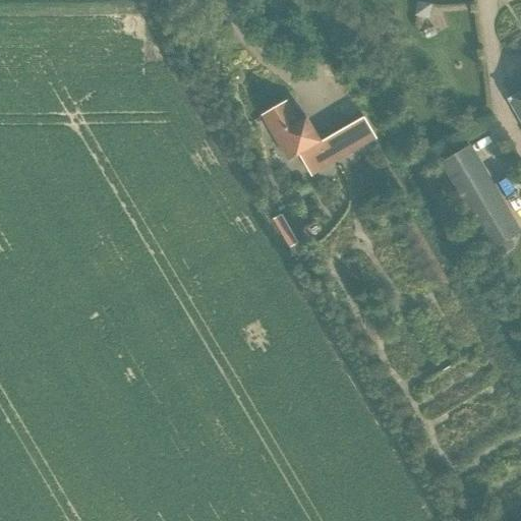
[(418,14),(429,16),(431,5),(420,2),(418,14)]
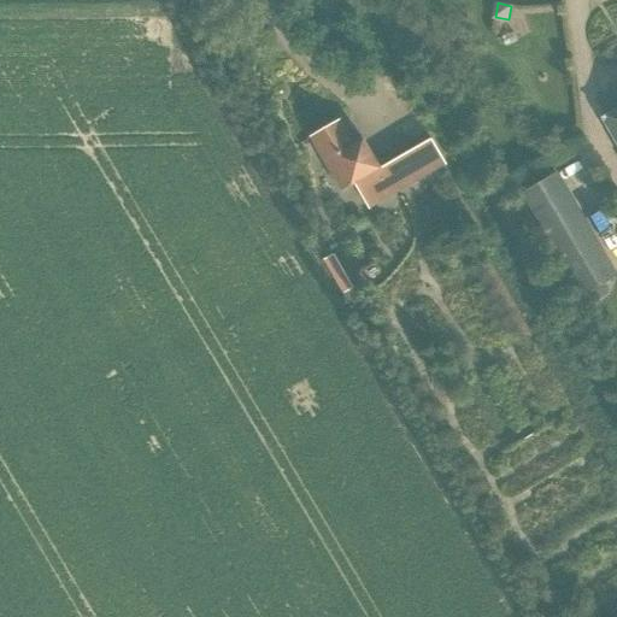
[(616,137),(616,111),(605,118),(616,137)]
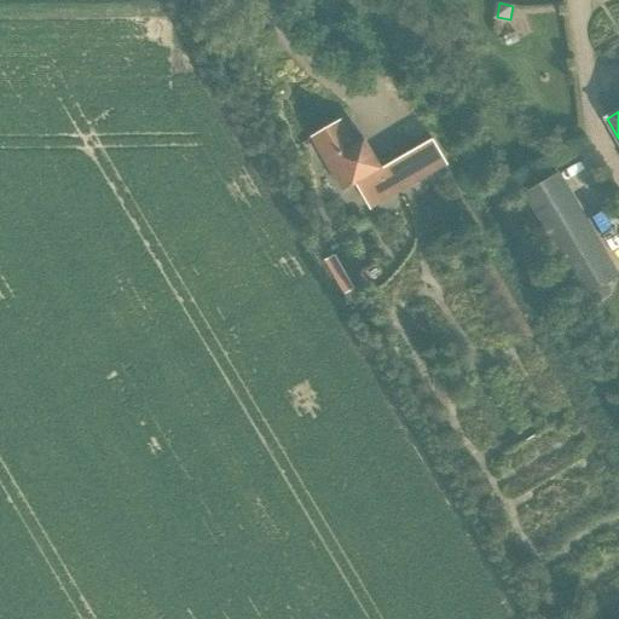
[(341,121),(312,138),(343,192),(357,185),(364,197),(388,183),(389,181),(382,169),(368,144),(358,150),(341,121)]
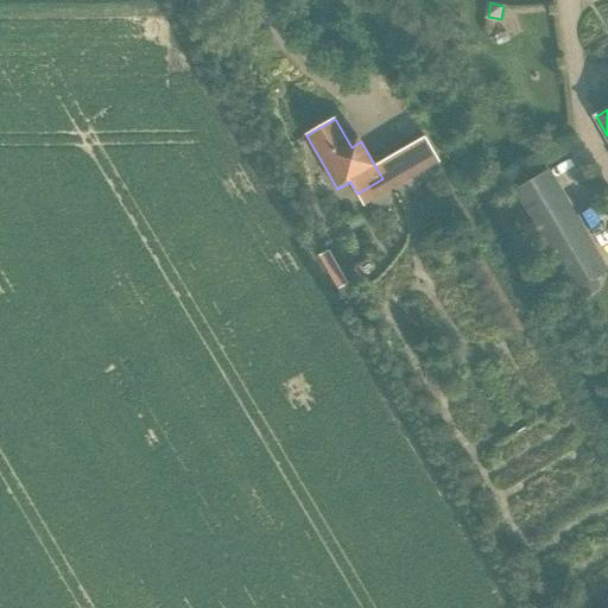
[(412,170),(385,185),(388,191),(441,162),(426,137),(401,151),(412,170)]
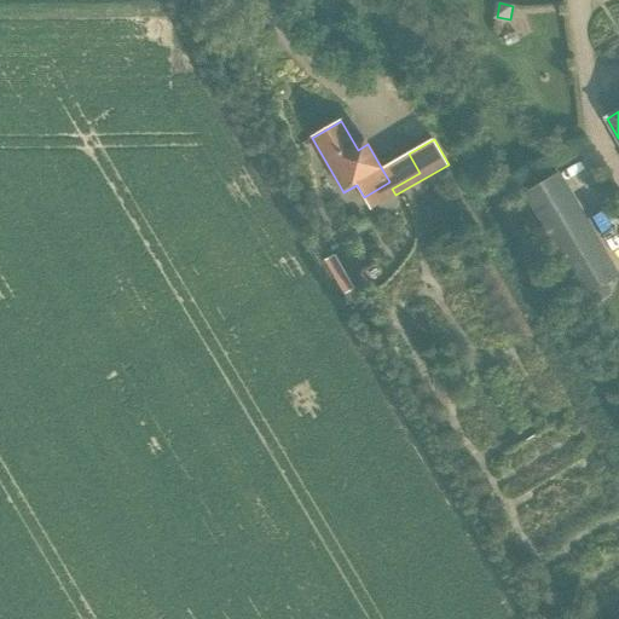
[(618,276),(618,271),(562,171),(524,194),(586,295),(618,276)]
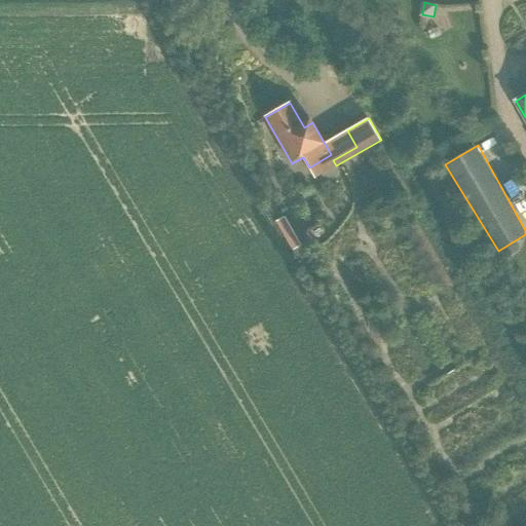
[(276,221),(293,250),(302,245),(286,216),(276,221)]
